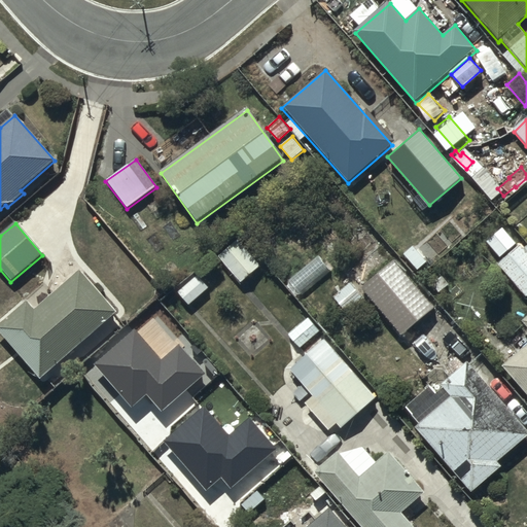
[(518,246),(505,232),(490,245),(503,259),(496,266),(525,297),(526,296),(526,246),(523,249),(519,245),(518,246)]
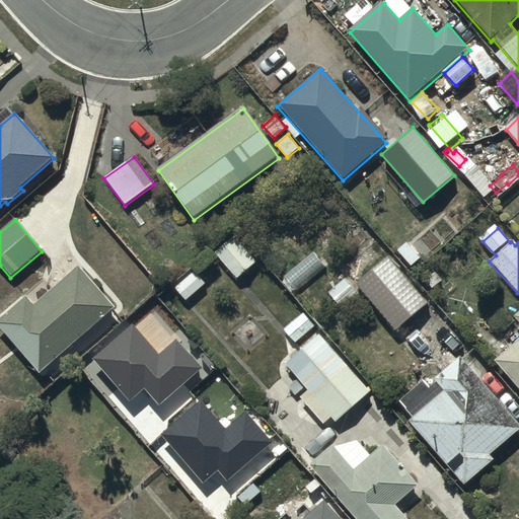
[(233,236),(214,253),(237,280),(256,264),(233,236)]
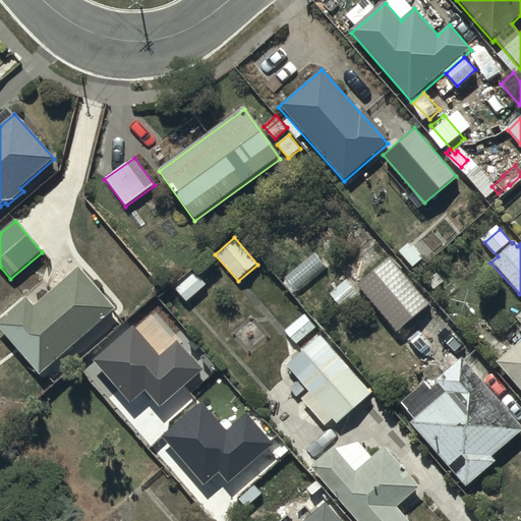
[(422,257),(408,242),(399,250),(413,267),(422,257)]
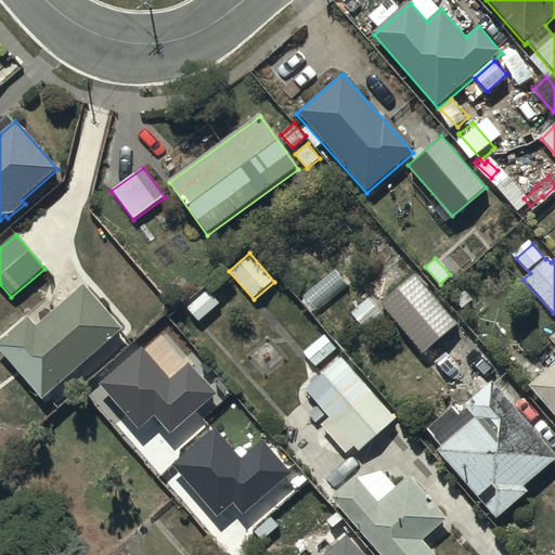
[(318,311),(348,284),(334,268),(304,295),(318,311)]
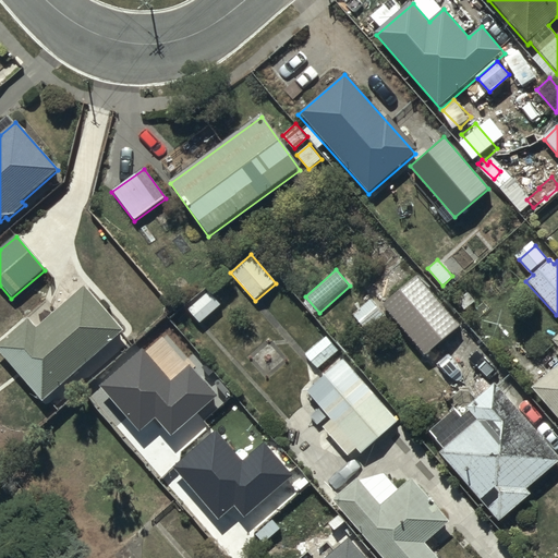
[(416,276),(380,306),(425,359),(461,327),(416,276)]
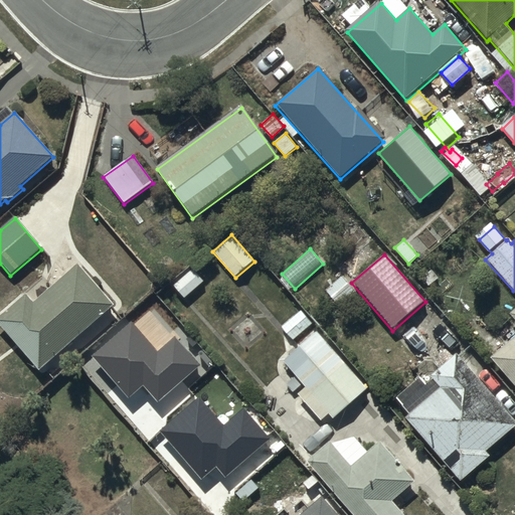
[(26,296),(0,319),(0,327),(40,372),(114,307),(77,266),(33,305),(26,296)]
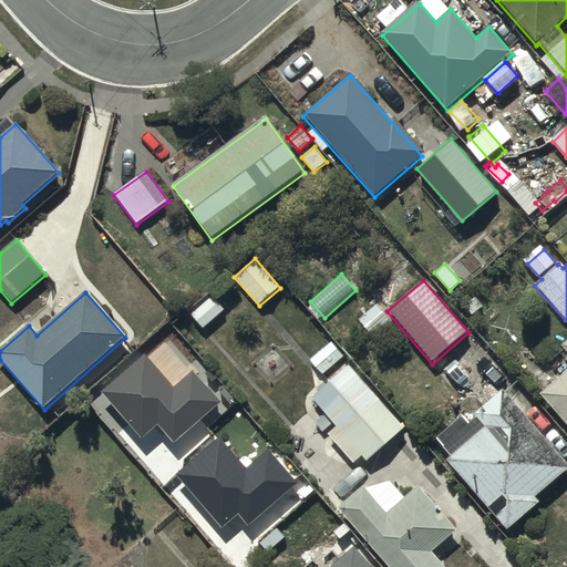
[(203,331),(224,310),(209,296),(188,317),(203,331)]
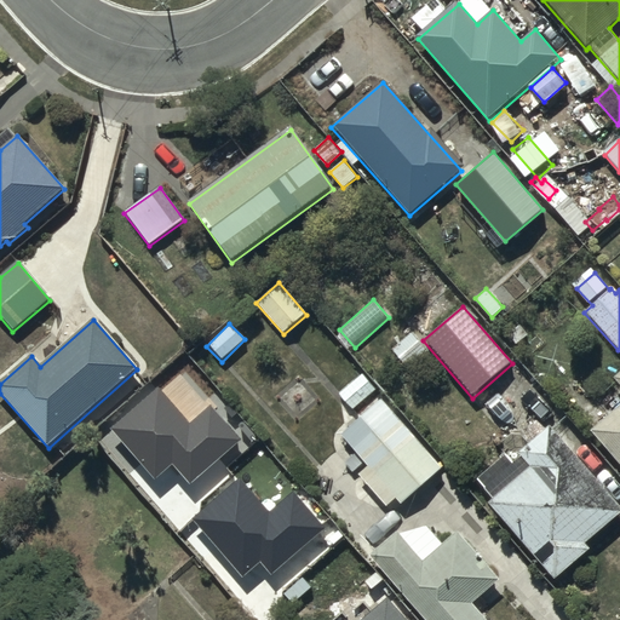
[(529,334),(521,323),(509,333),(517,344),(529,334)]
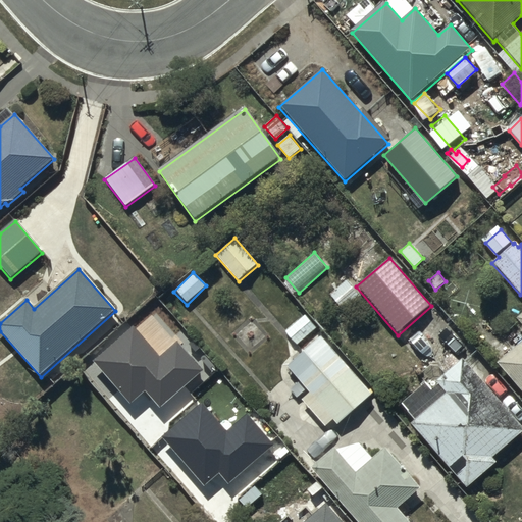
[(346,280),(328,295),(343,311),(360,297),(346,280)]
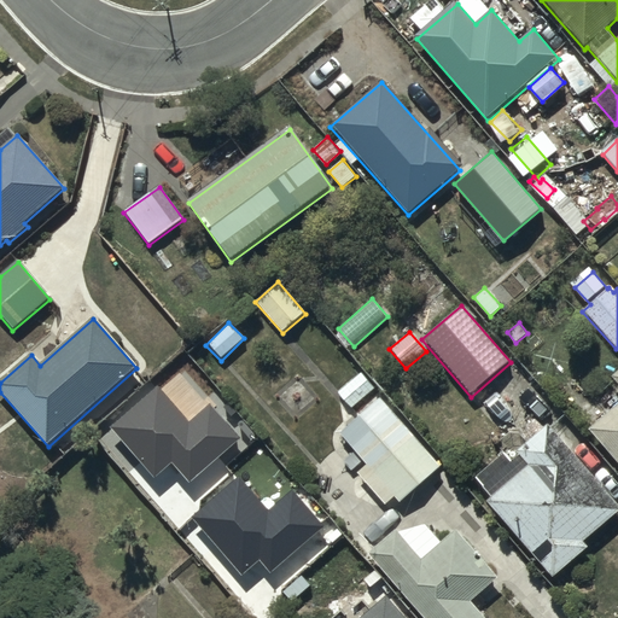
[(375,389),(361,372),(337,392),(353,409),(375,389)]
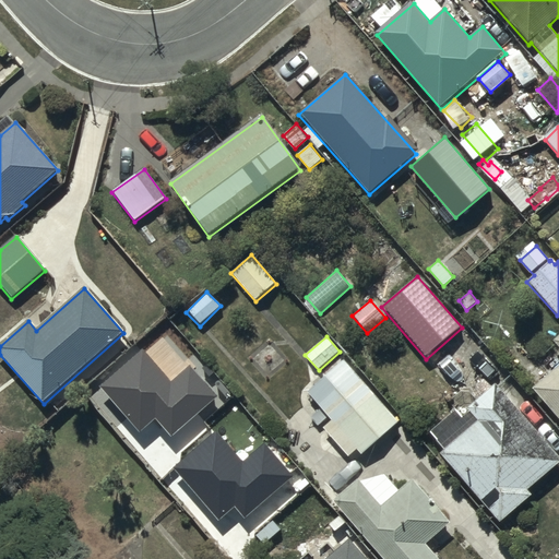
[(558,347),(558,367),(534,389),(558,419),(558,336),(554,342),(558,347)]
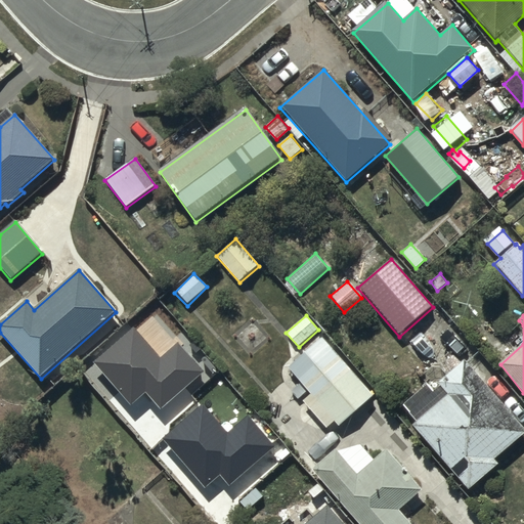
[(133,328),(93,362),(130,404),(145,392),(161,408),(204,370),(178,341),(160,357),(133,328)]
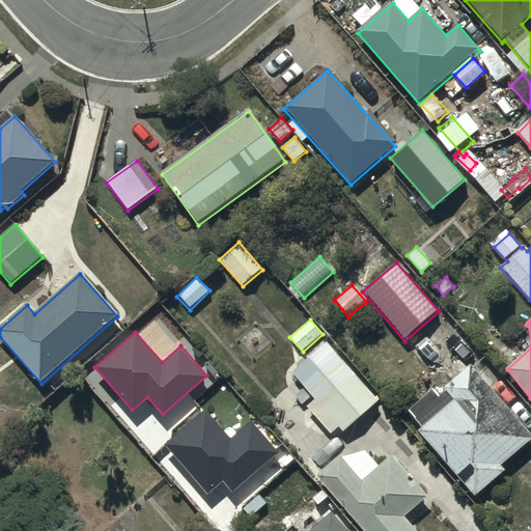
[(287,370),(314,399),(298,414),(317,437),(327,429),(332,435),(338,428),(343,434),(380,401),(324,338),(287,370)]
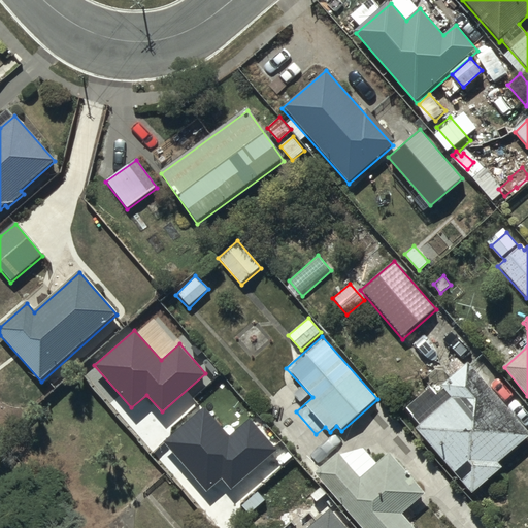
[(416,430),(471,494),(502,468),(498,464),(527,437),(527,435),(467,365),(441,388),(443,390),(436,395),(431,388),(405,410),(420,427),(416,430)]
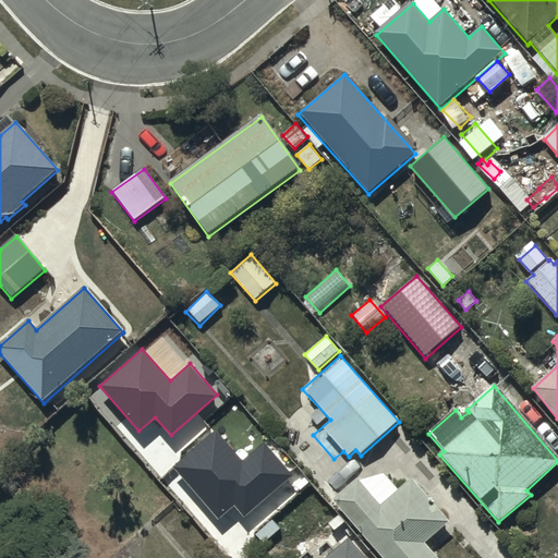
[(217,429),(173,466),(218,519),(235,505),(245,517),(292,476),(264,445),(244,461),(217,429)]
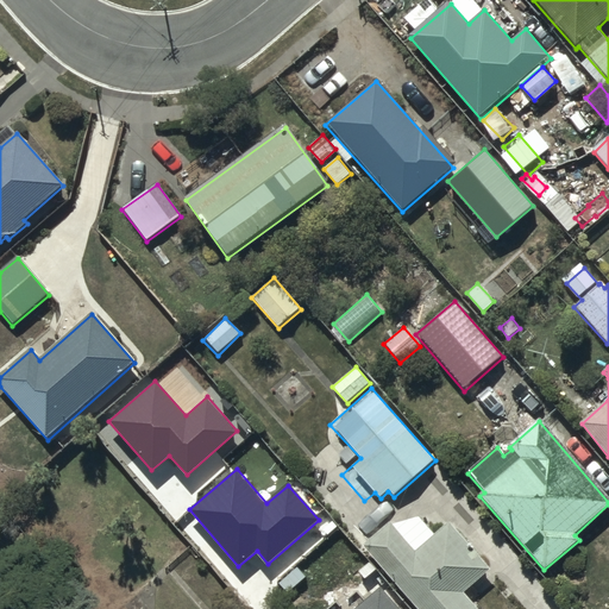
[(391,523),(364,550),(415,608),(478,608),(464,592),(490,570),(449,523),(434,537),(419,519),(394,526),(391,523)]
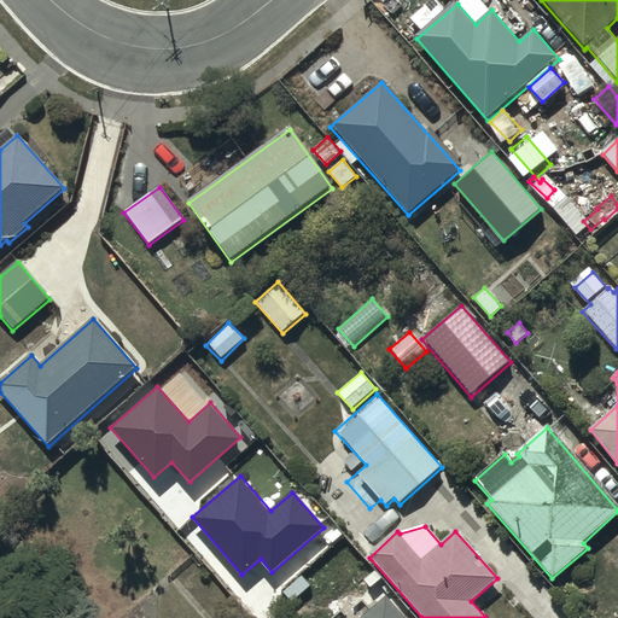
[(403,617),(388,599),(373,611),(365,602),(345,617),(403,617)]
